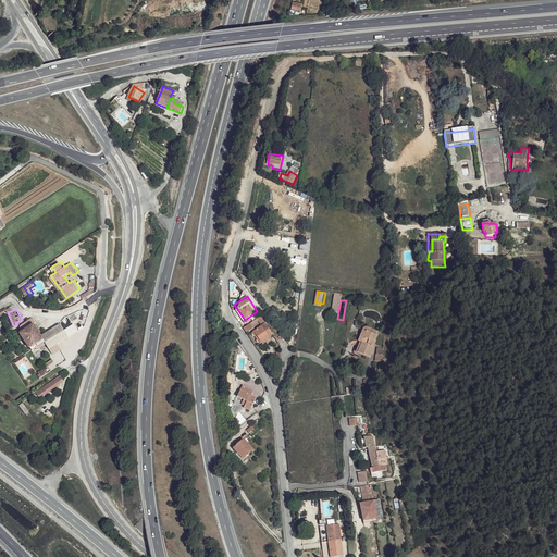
[(257,311),(252,316),(256,321),(261,317),(257,311)]
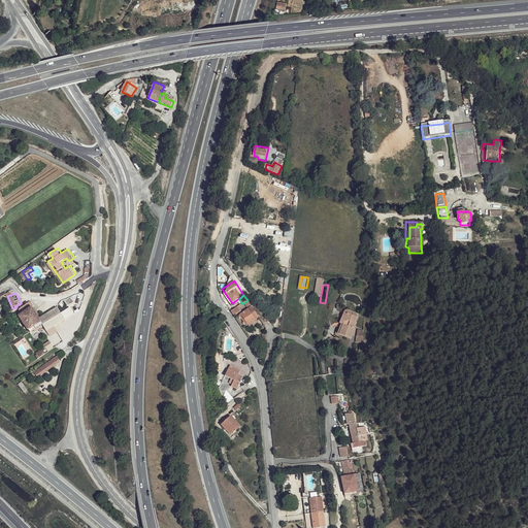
[(259,318),(248,300),(242,304),(238,306),(231,311),(235,317),(239,312),(238,310),(245,305),(246,307),(249,310),(242,316),(248,325),(259,318)]
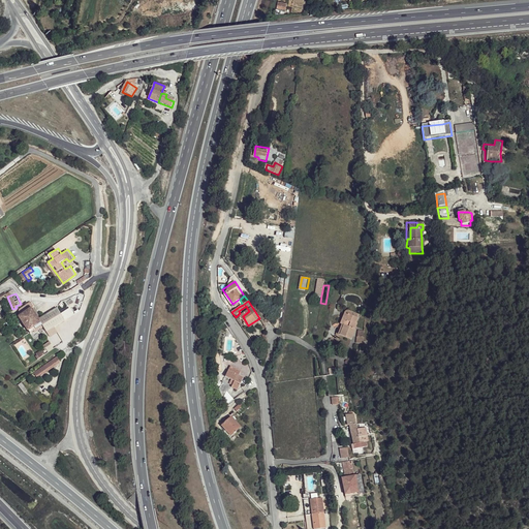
[(20,310),(19,317),(32,309),(34,308),(33,305),(29,304),(20,310)]
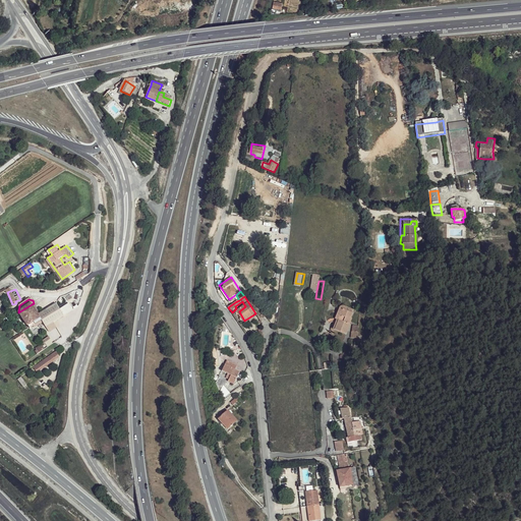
[(32,304),(18,312),(27,326),(30,329),(32,328),(42,321),(39,314),(32,304)]
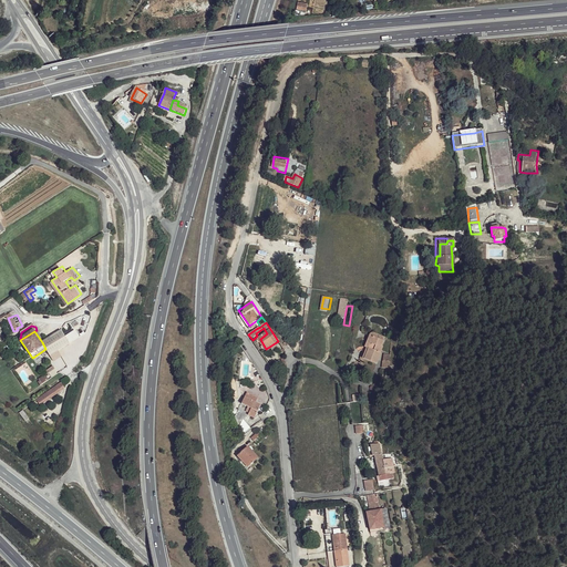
[(48,338),(42,342),(45,349),(50,357),(59,351),(69,344),(61,331),(48,338)]
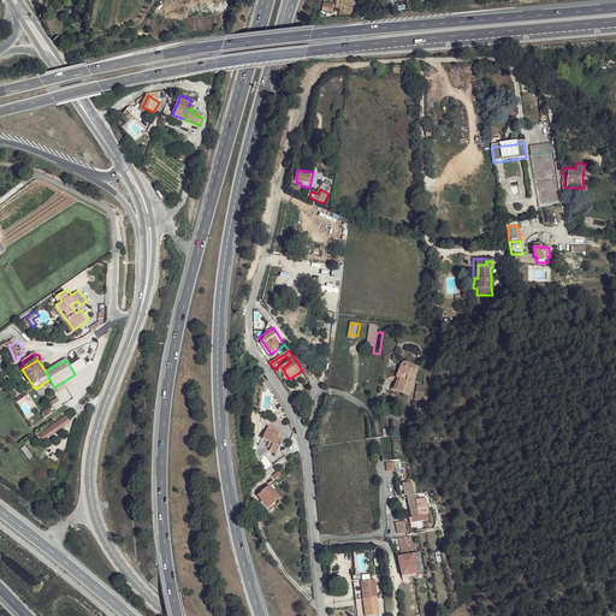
[(409,371),(406,372),(400,388),(402,389),(397,401),(414,407),(419,395),(416,394),(422,377),(409,371)]
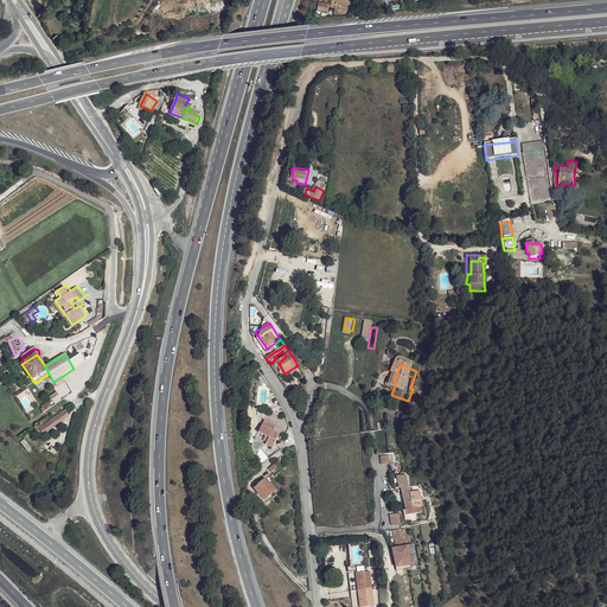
[(48,403),(42,407),(43,409),(42,410),(44,414),(51,408),(48,403)]
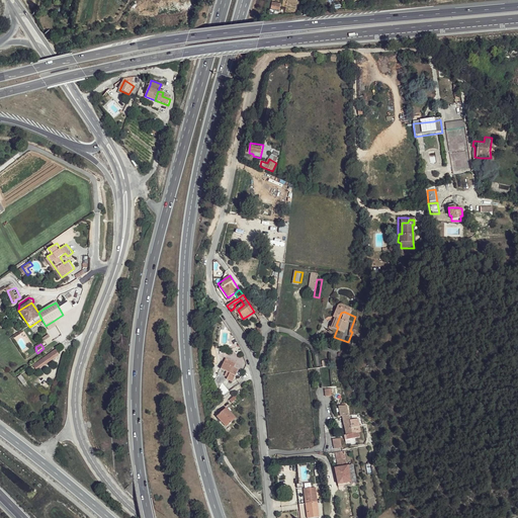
[(57,350),(55,350),(34,366),(37,370),(42,368),(57,356),(59,356),(57,355),(59,353),(57,350)]
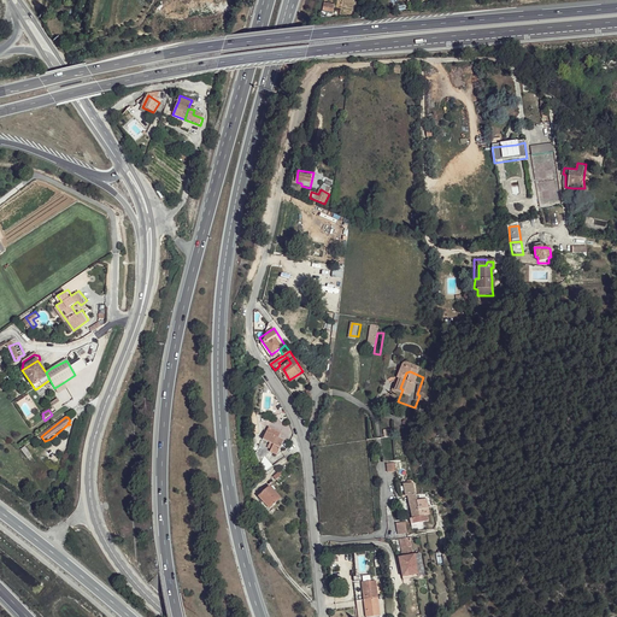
[(274,430),(270,436),(281,442),(285,436),(274,430)]
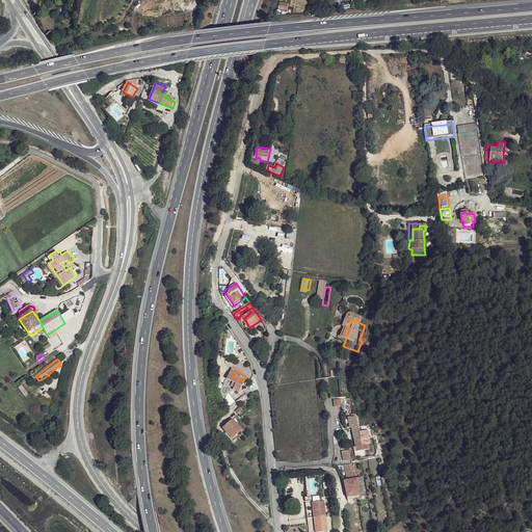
[(229,380),(221,393),(227,402),(232,393),(235,395),(235,394),(241,397),(242,394),(247,384),(242,381),(233,376),(230,381),(229,380)]
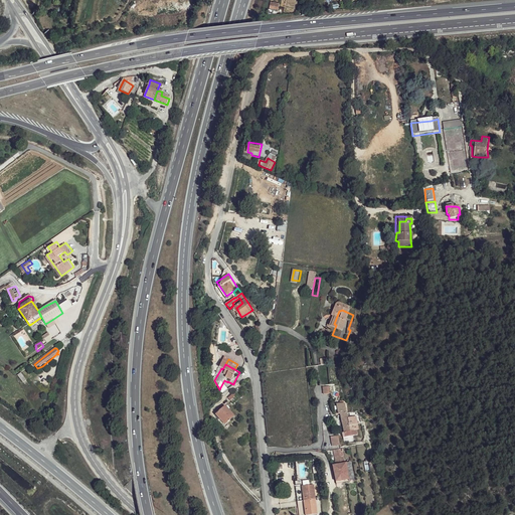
[(21,373),(18,376),(24,383),(27,381),(21,373)]
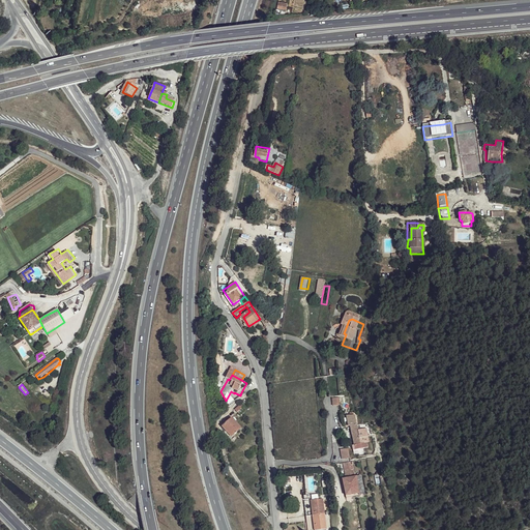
[(341,396),(333,398),(334,405),(343,405),(342,401),(341,396)]
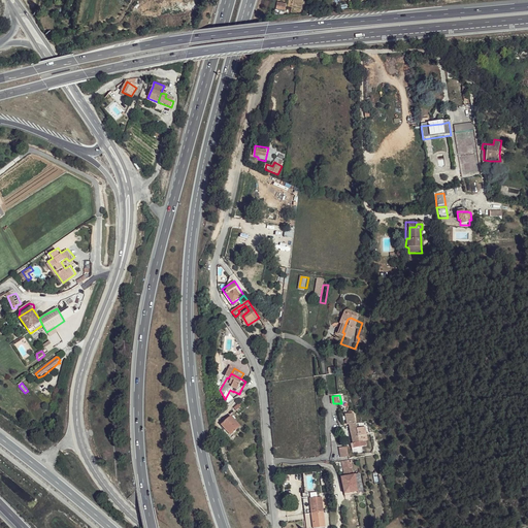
[(237,413),(246,408),(242,401),(234,406),(237,413)]
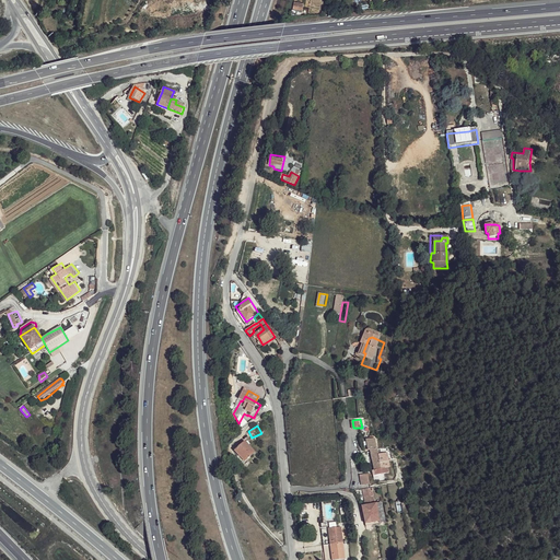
[(374,440),(365,441),(368,451),(371,451),(374,471),(380,470),(381,474),(387,473),(385,462),(385,459),(383,455),(378,456),(374,440)]
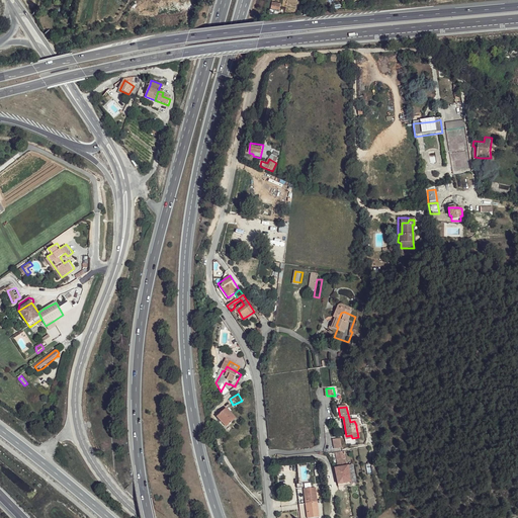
[(228,409),(219,417),(226,425),(223,427),(225,429),(236,419),(228,409)]
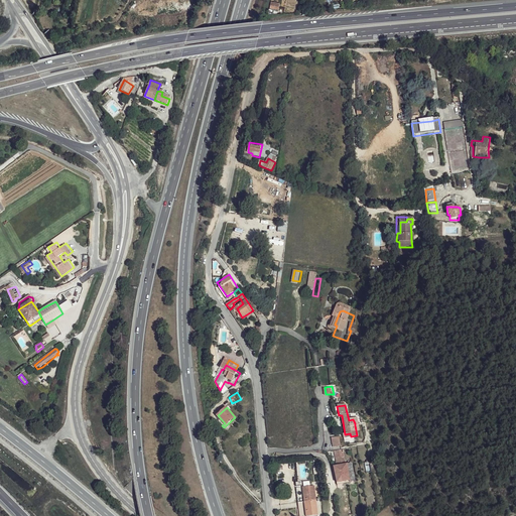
[(347,465),(334,467),(335,476),(338,476),(339,481),(350,479),(347,465)]
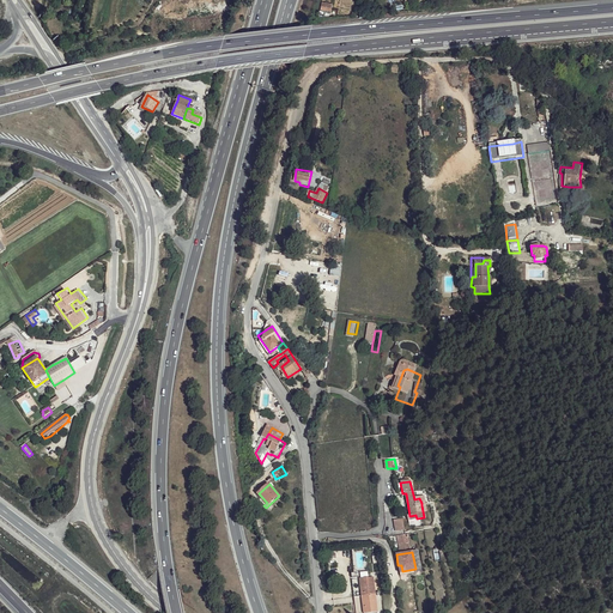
[(372,578),(352,581),(356,612),(376,612),(377,612),(372,578)]
